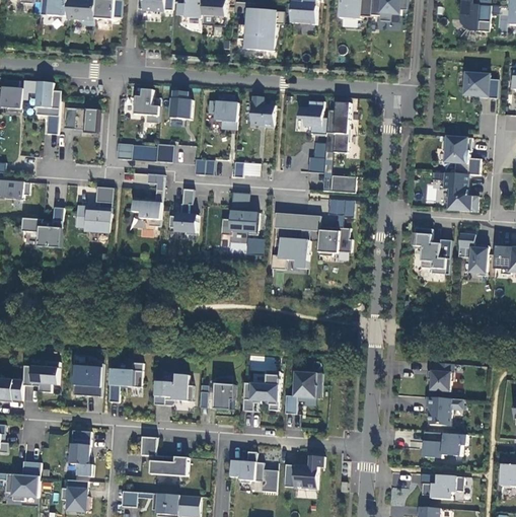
[(40,0),(40,13),(66,15),(67,0),(40,0)]
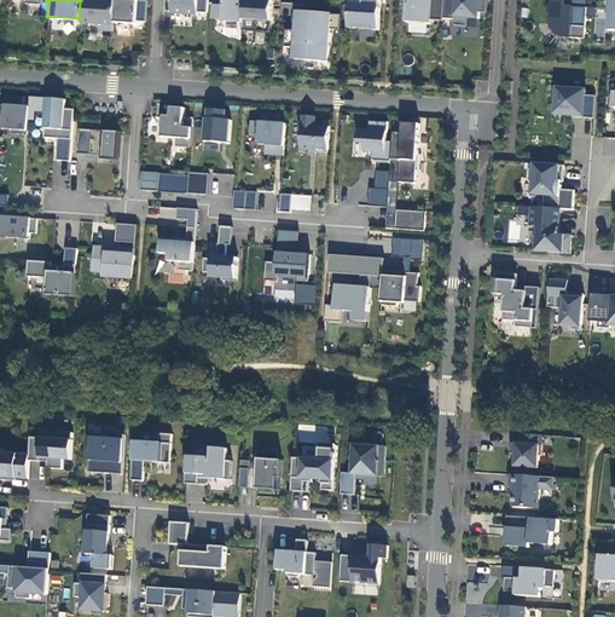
[(80,0),(79,18),(79,21),(92,22),(99,29),(110,29),(111,21),(112,0),(80,0)]
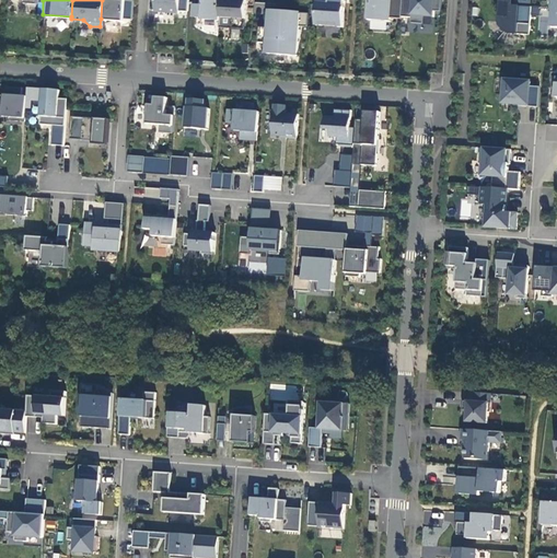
[(130,18),(131,0),(102,0),(101,19),(122,20),(122,18),(130,18)]
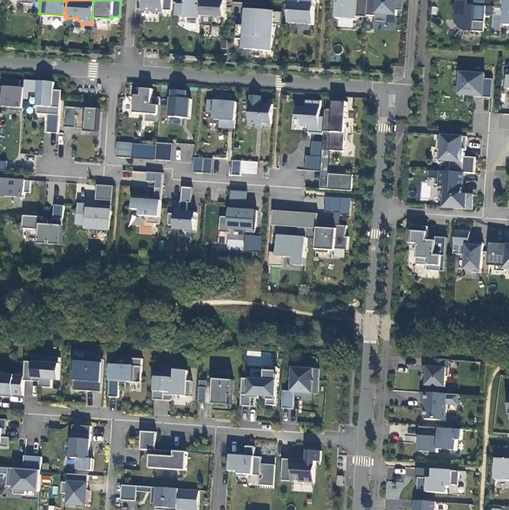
[(139,0),(139,9),(161,10),(161,8),(169,9),(169,0),(139,0)]
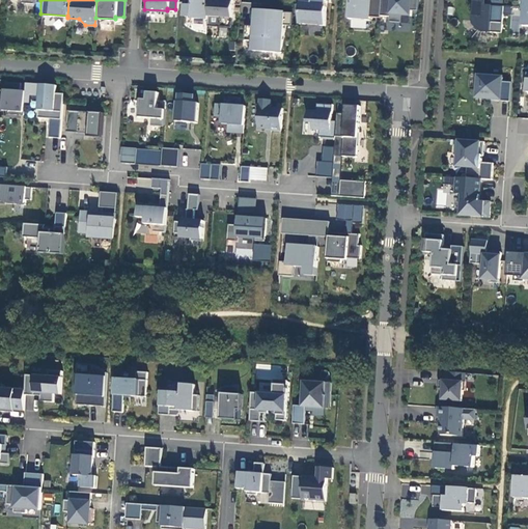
[(183,0),(182,15),(191,15),(191,17),(206,18),(206,0),(183,0)]
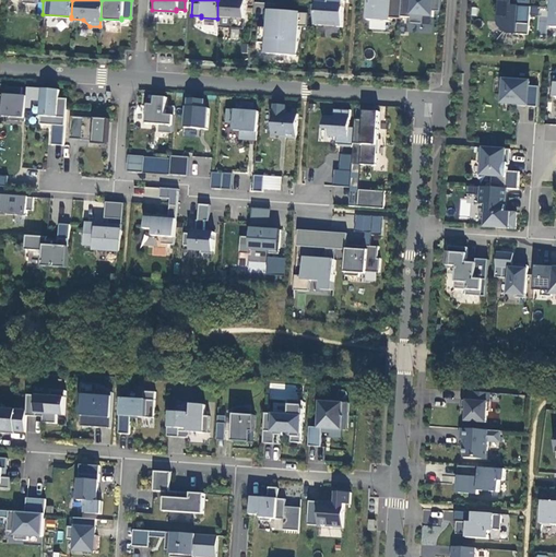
[(217,19),(216,26),(241,27),(243,0),(219,0),(217,15),(217,19)]
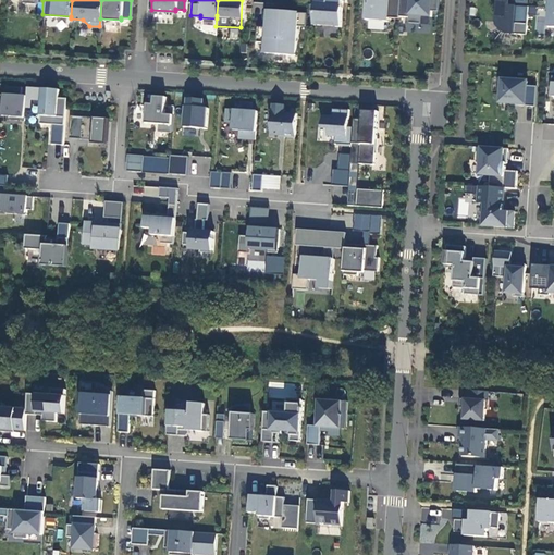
[(318,0),(315,0),(312,0),(311,23),(339,25),(340,0),(318,0)]
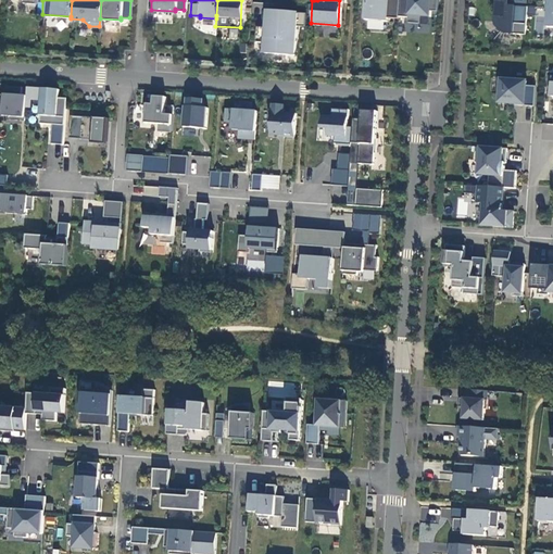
[(397,15),(397,0),(364,0),(364,17),(385,20),(385,16),(397,16),(397,15)]
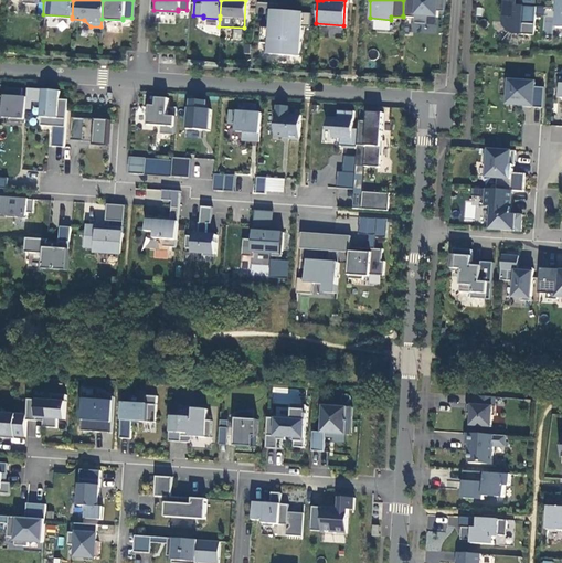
[(403,0),(403,16),(413,16),(412,21),(424,22),(425,14),(435,14),(435,9),(442,10),(442,0),(403,0)]
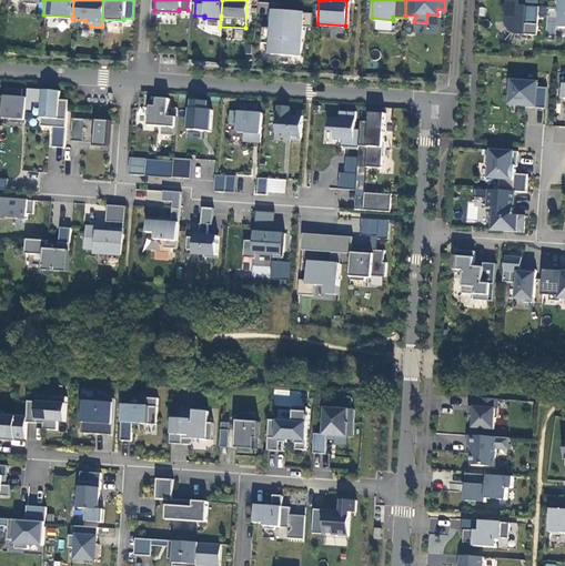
[(504,0),(503,20),(505,24),(510,30),(513,32),(534,33),(536,4),(517,3),(517,0),(504,0)]
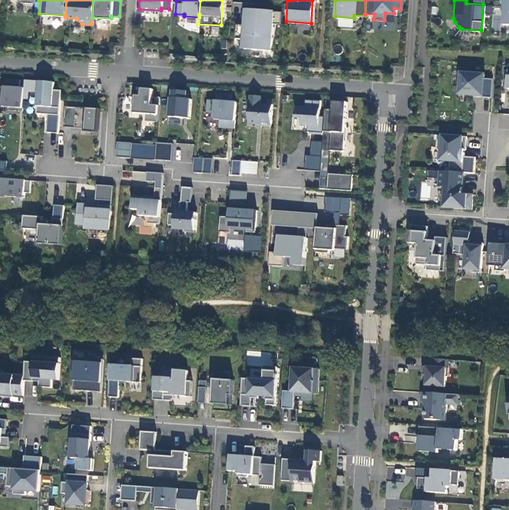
[(500,0),(500,8),(502,8),(501,23),(508,23),(508,0),(500,0)]
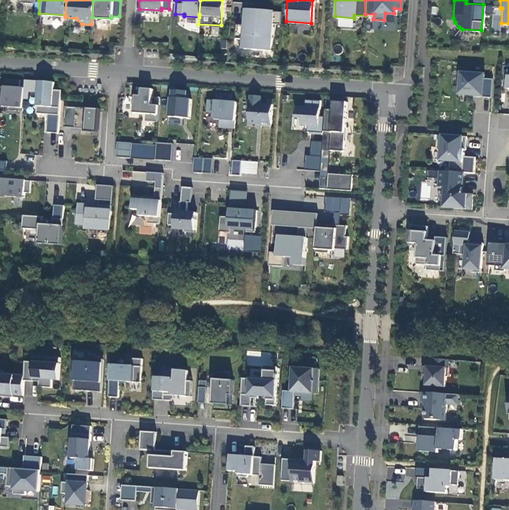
[(278,23),(279,10),(245,8),(244,23),(235,23),(234,37),(242,38),(241,47),(269,49),(271,22),(278,23)]
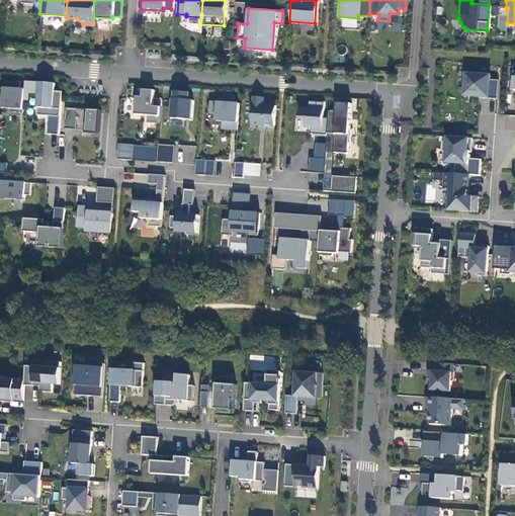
[(495,98),(497,79),(488,78),(488,74),(464,72),(463,93),(478,94),(478,96),(495,98)]
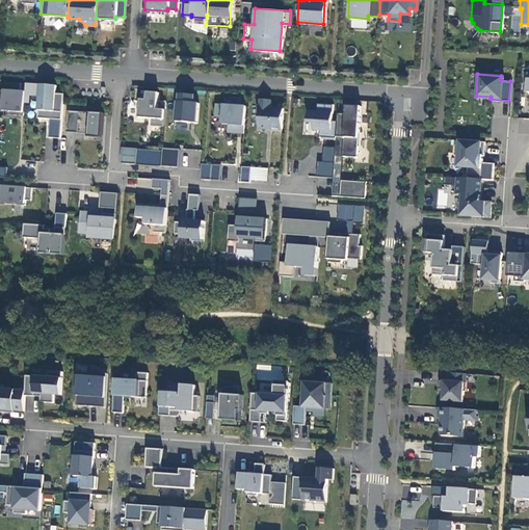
[(0,101),(2,101),(6,105),(6,113),(18,113),(18,109),(22,109),(23,90),(18,89),(19,81),(3,80),(3,88),(0,88),(0,101)]
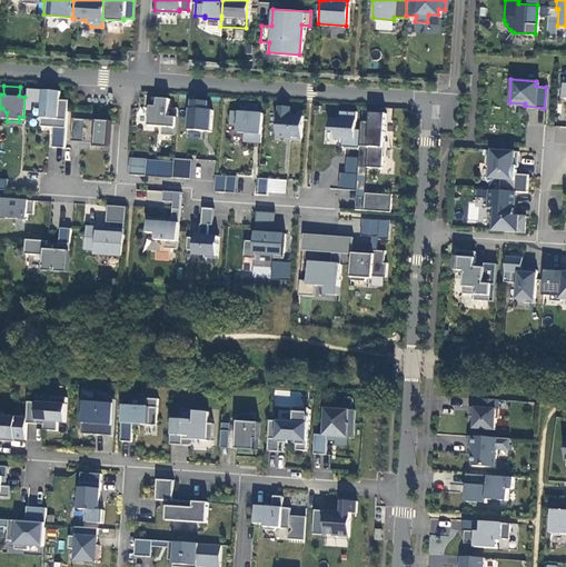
[(41,89),(39,121),(39,125),(51,126),(50,146),(62,147),(66,99),(57,98),(58,90),(41,89)]
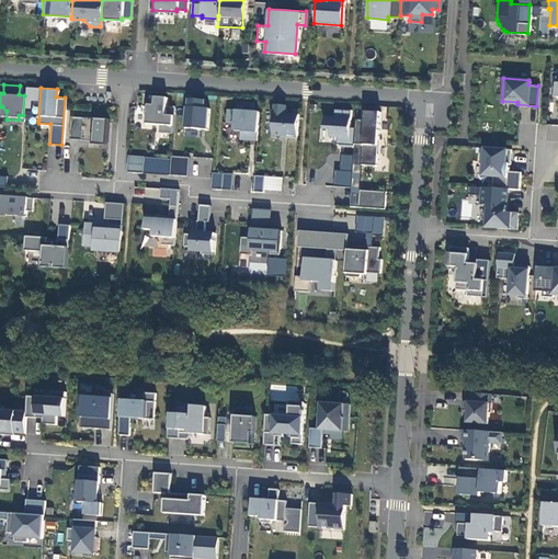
[(157,130),(170,132),(172,114),(163,113),(164,95),(150,94),(150,103),(144,102),(143,122),(158,123),(157,130)]
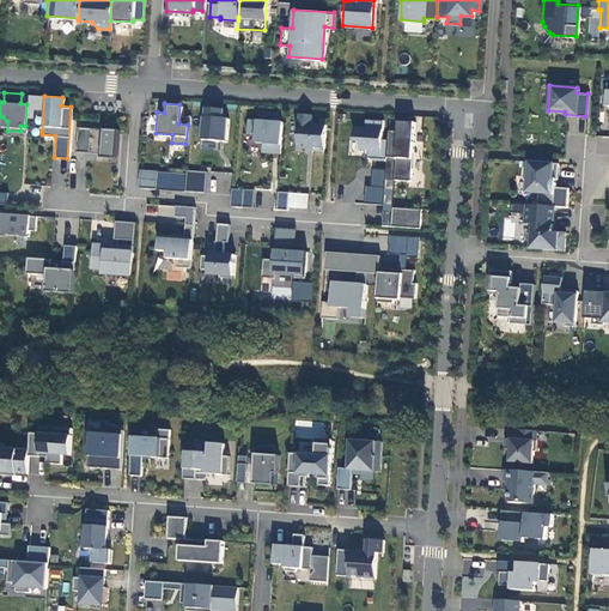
[(201,115),(200,138),(224,140),(225,116),(220,116),(221,108),(203,107),(203,115),(201,115)]
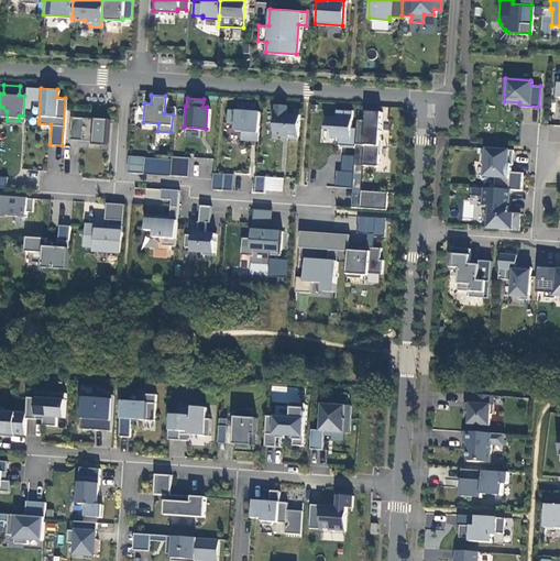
[(240,139),(256,140),(257,111),(252,110),(253,102),(241,101),(241,109),(227,109),(226,121),(233,122),(233,129),(240,130),(240,139)]
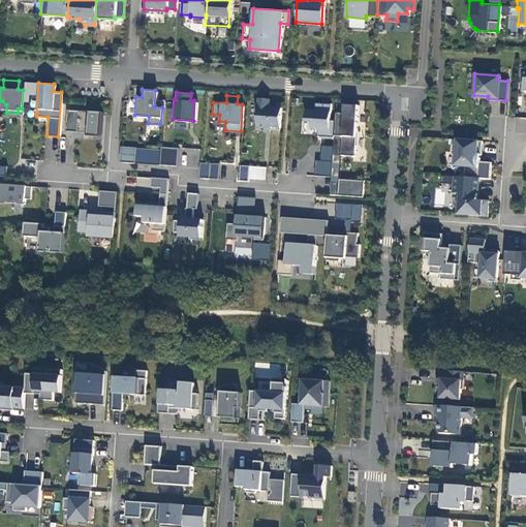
[(255,125),(264,126),(267,126),(267,128),(278,129),(280,106),(267,105),(268,97),(257,97),(255,125)]
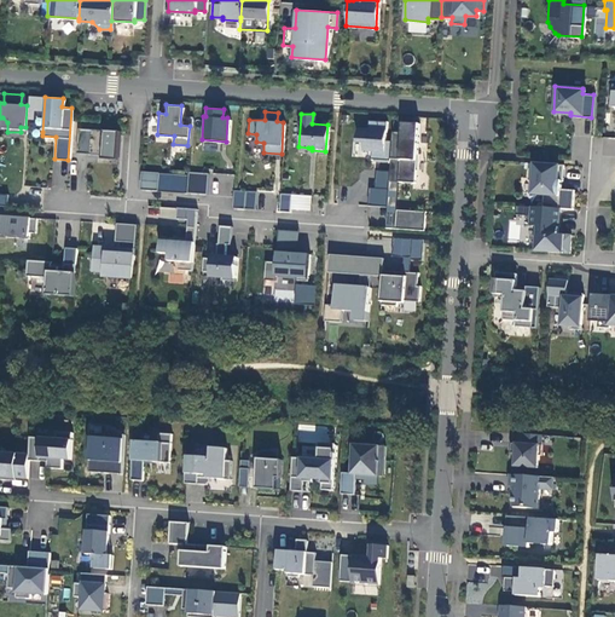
[(388,156),(389,139),(383,139),(384,120),(366,119),(366,127),(355,127),(355,139),(361,139),(360,149),(370,149),(369,159),(388,159),(388,156)]
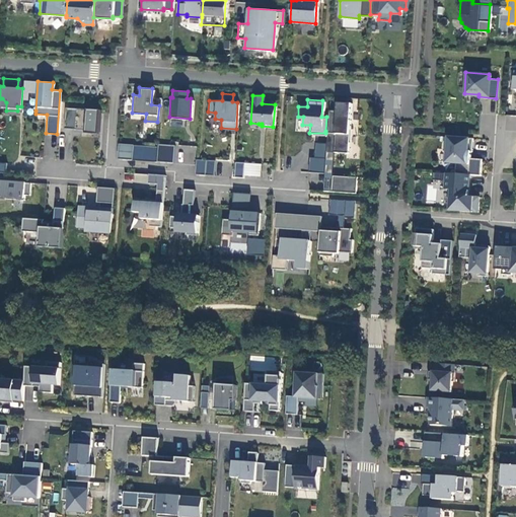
[(327,108),(326,117),(325,131),(334,132),(332,151),(333,151),(346,152),(350,102),(336,100),(335,109),(327,108)]
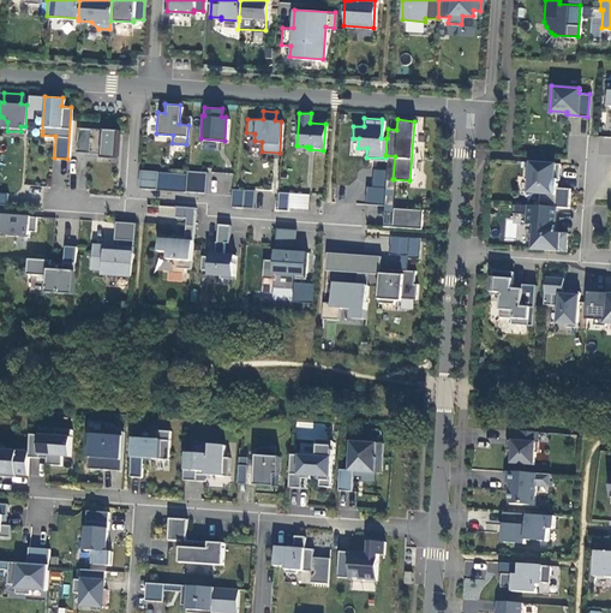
[(117,129),(76,126),(73,152),(100,153),(100,156),(115,158),(117,129)]
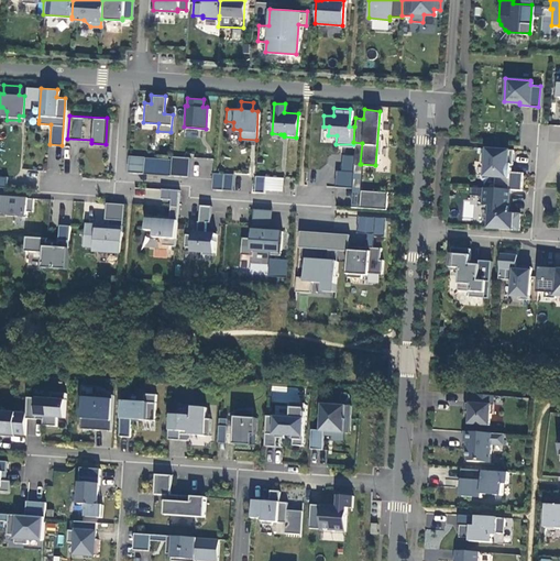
[(353,144),(353,154),(352,169),(351,186),(349,206),(358,206),(359,189),(361,164),(360,164),(362,143),(353,142),(353,144)]
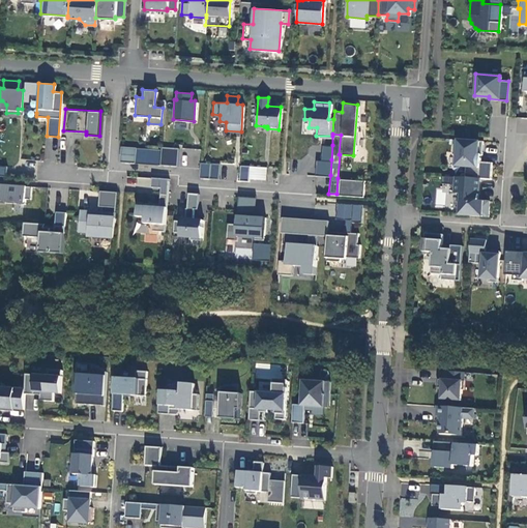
[(480,140),(456,138),(456,143),(451,143),(450,152),(455,153),(454,165),(464,166),(463,176),(478,177),(489,178),(490,162),(478,160),(478,153),(479,153),(480,140)]
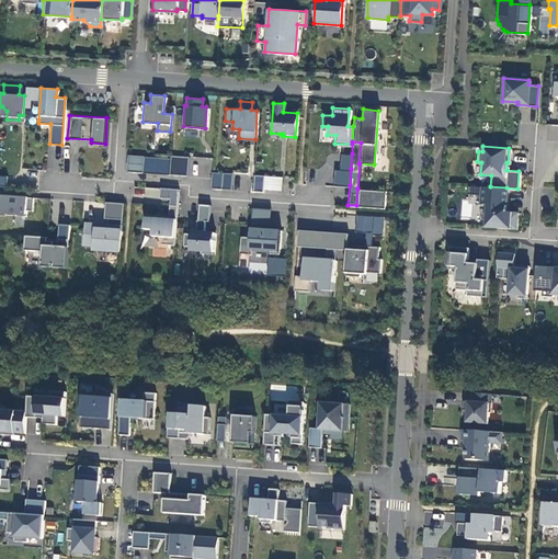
[(338,169),(351,169),(352,153),(339,152),(338,169)]
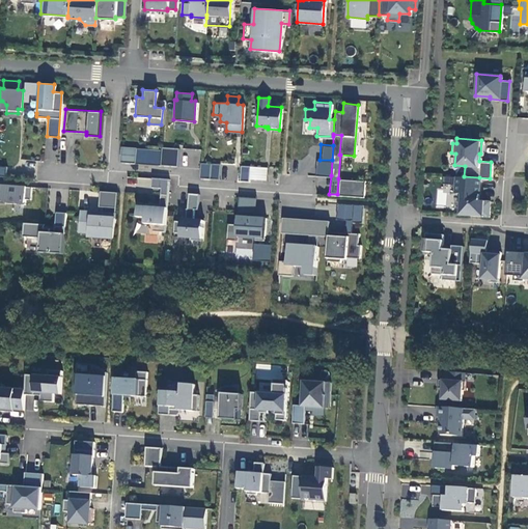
[(119,145),(118,161),(134,163),(135,146),(119,145)]
